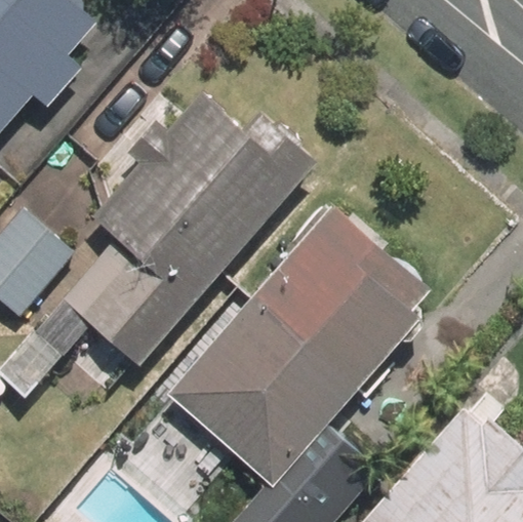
[(0,136),(30,102),(43,113),(81,69),(69,57),(97,24),(69,0),(0,0),(0,136)]
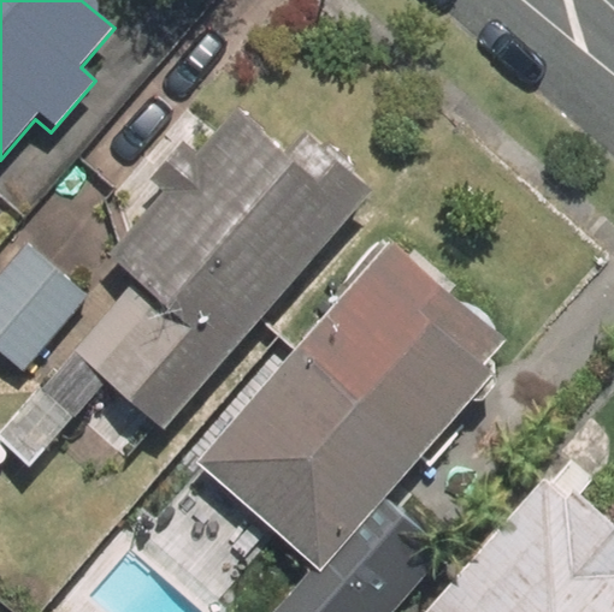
[(101,376),(165,431),(372,190),(299,128),(279,150),(235,112),(111,255),(135,275),(0,433),(0,447),(23,468),(101,376)]
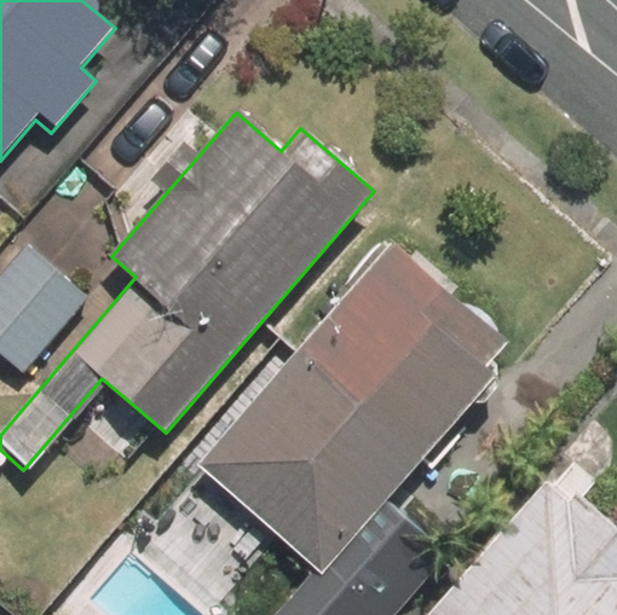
[(393,614),(447,553),(384,499),(512,349),(387,243),(196,466),(313,567),(271,614),(393,614)]
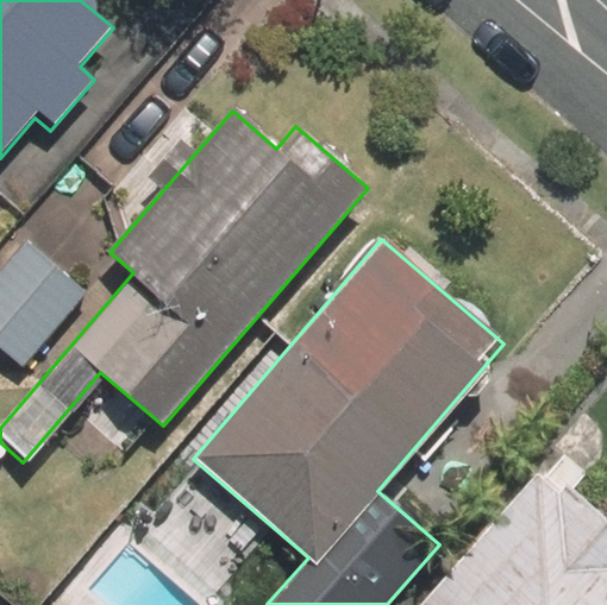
[(26,246),(0,277),(0,351),(18,366),(81,294),(26,246)]
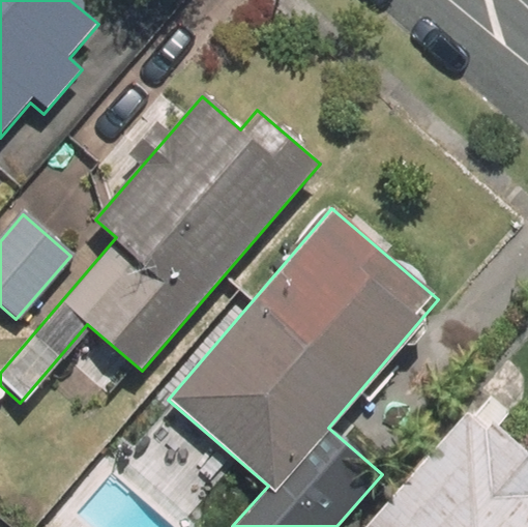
[(527,526),(527,462),(486,426),(481,430),(463,413),(365,526),(527,526)]
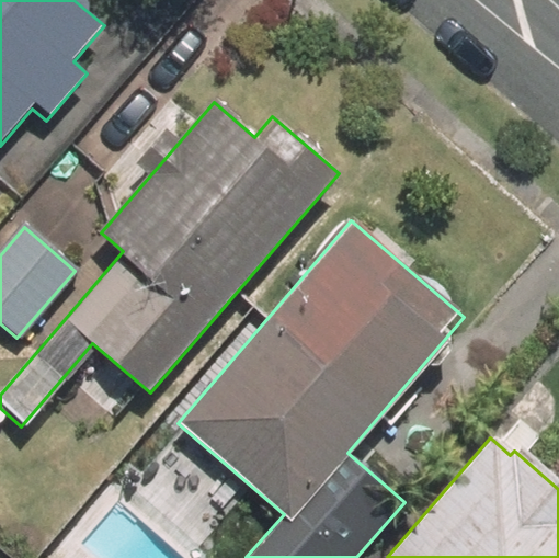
All buildings are outlined.
